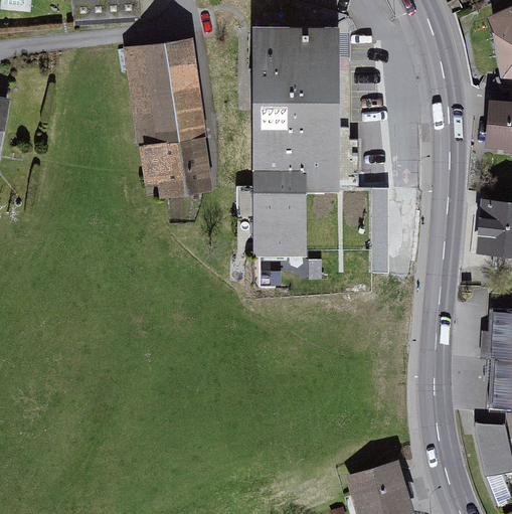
[(70,0),(71,24),(137,21),(136,0),(70,0)]
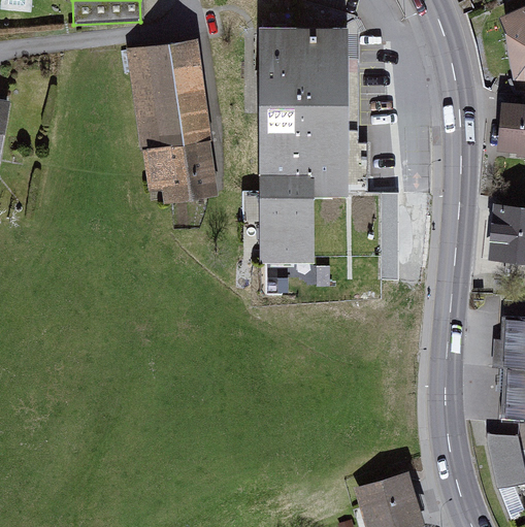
[(524,9),(499,20),(513,58),(513,83),(524,83),(524,9)]
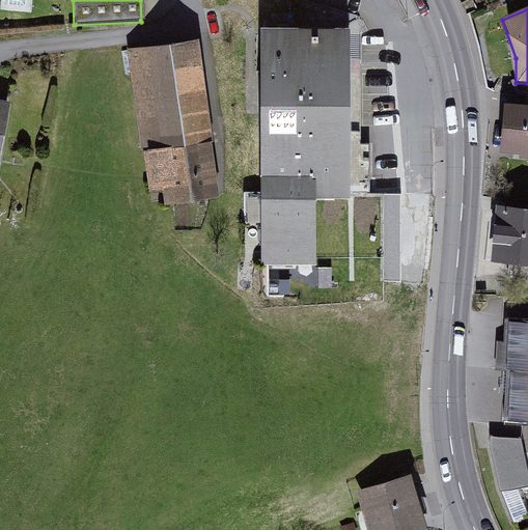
[(261,265),(317,263),(317,199),(350,199),(348,26),(259,27),(261,265)]
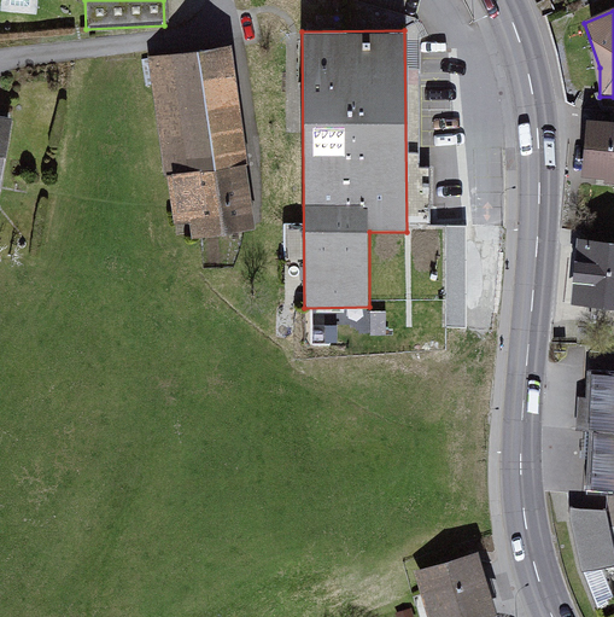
[(247,168),(228,44),(148,57),(177,243),(253,231),(243,169),(247,168)]
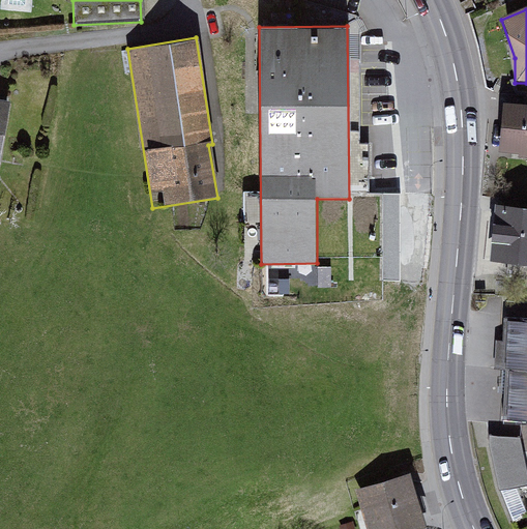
[(0,155),(9,101),(0,99),(0,155)]
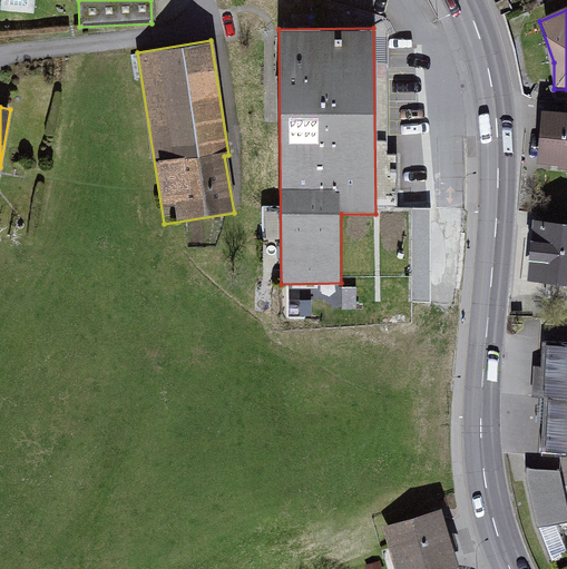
[(566,113),(540,111),(536,167),(566,169),(566,113)]
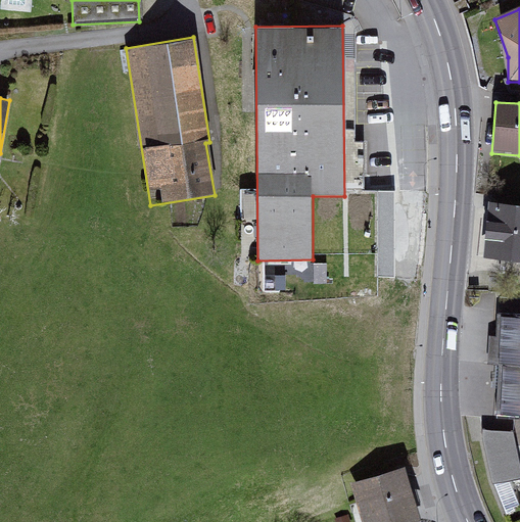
[(519,204),(486,201),(480,257),(519,261),(519,204)]
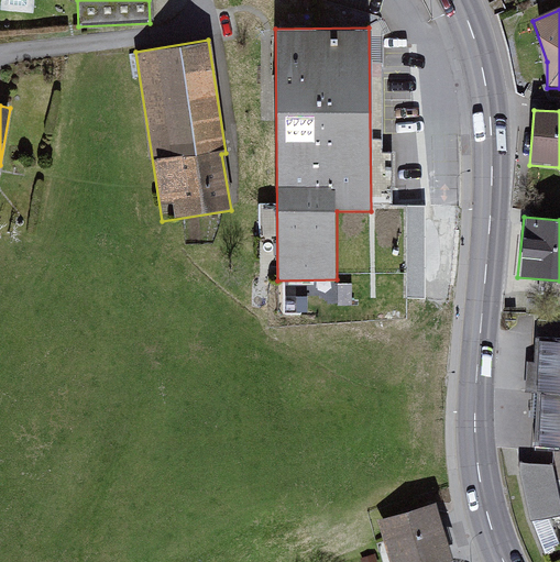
[(559,344),(528,342),(525,388),(559,389),(559,344)]
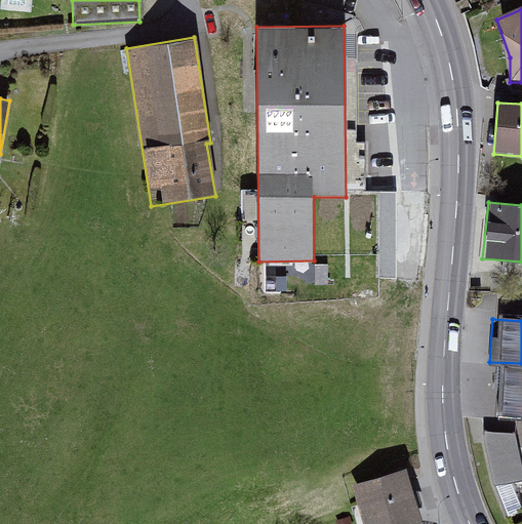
[(521,371),(503,371),(499,418),(521,418),(521,371)]
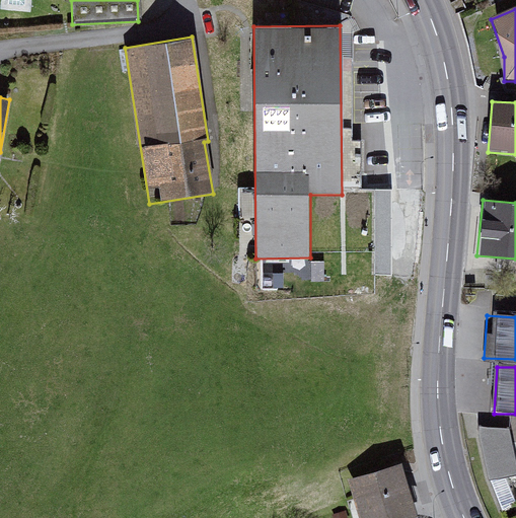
[(496,423),(476,425),(481,463),(501,461),(496,423)]
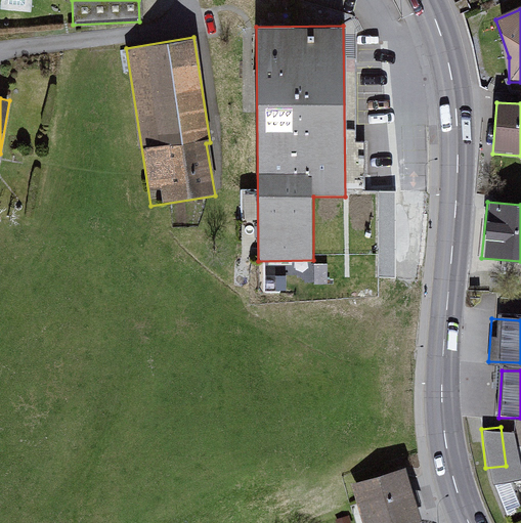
[(399,472),(355,486),(365,522),(383,522),(413,515),(399,472)]
